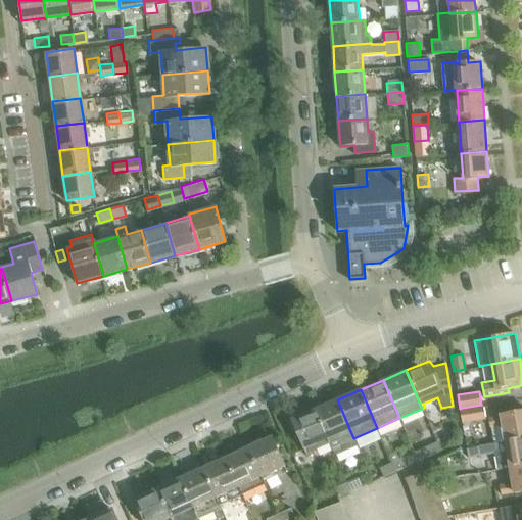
[(341,443),(353,438),(337,399),(315,409),(329,442),(330,442),(334,453),(344,448),(341,443)]
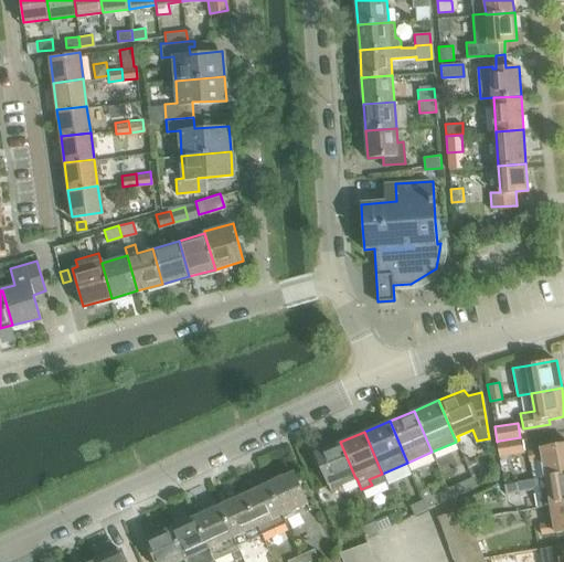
[(523,437),(520,437),(499,441),(501,453),(525,449),(523,437)]
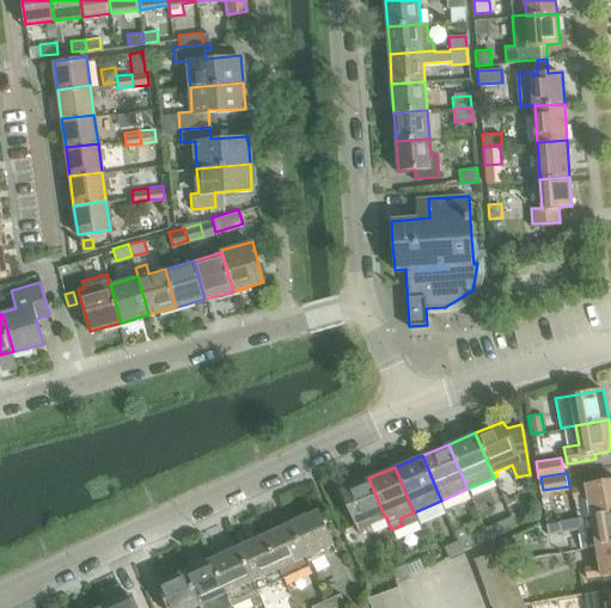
[(341,490),(356,523),(359,528),(385,517),(368,478),(341,490)]
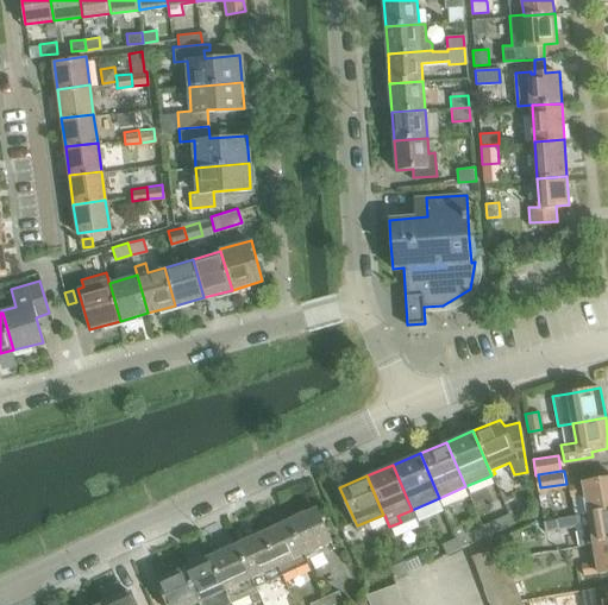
[(574,495),(577,515),(607,509),(607,477),(582,481),(583,483),(568,485),(570,496),(574,495)]
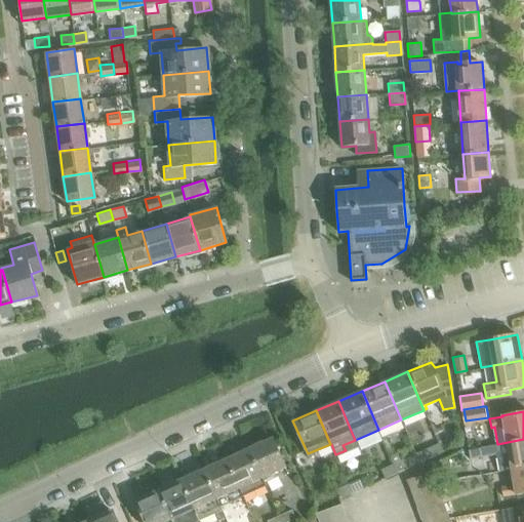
[(272,439),(249,449),(265,483),(276,477),(274,472),(285,468),(272,439)]
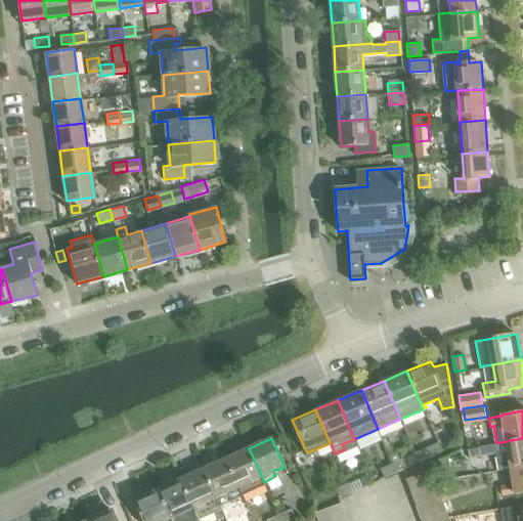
[(500,469),(510,467),(522,464),(522,438),(496,443),(480,445),(469,448),(471,457),(497,451),(500,469)]
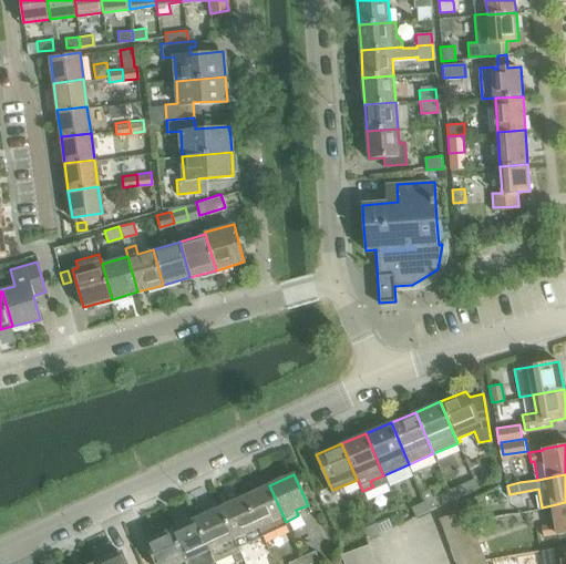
[(473,479),(449,491),(452,499),(477,488),(473,479)]
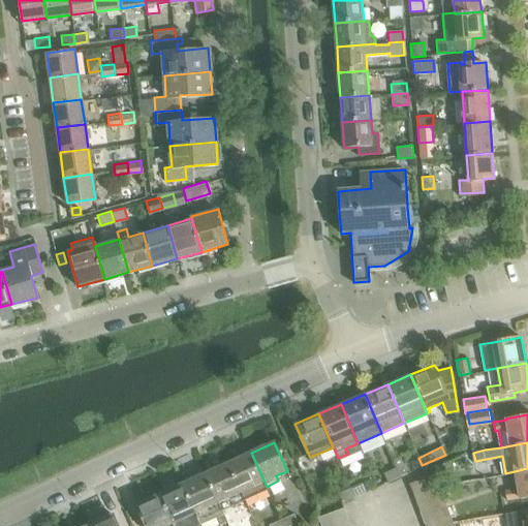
[(251,453),(227,463),(245,499),(267,489),(266,487),(267,487),(251,453)]
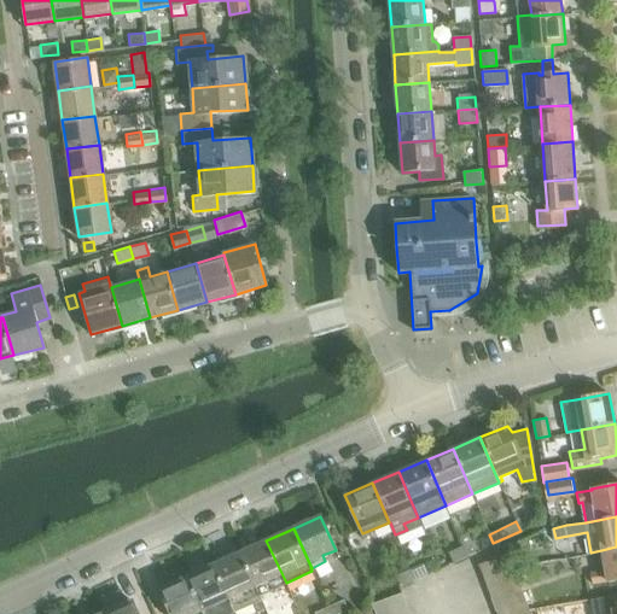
[(458,538),(461,545),(463,545),(466,556),(493,543),(489,534),(471,542),(467,533),(458,538)]
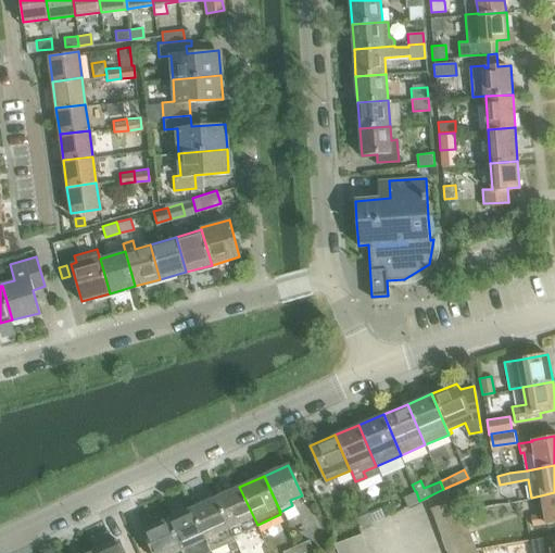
[(239,487),(215,498),(232,536),(257,525),(239,487)]
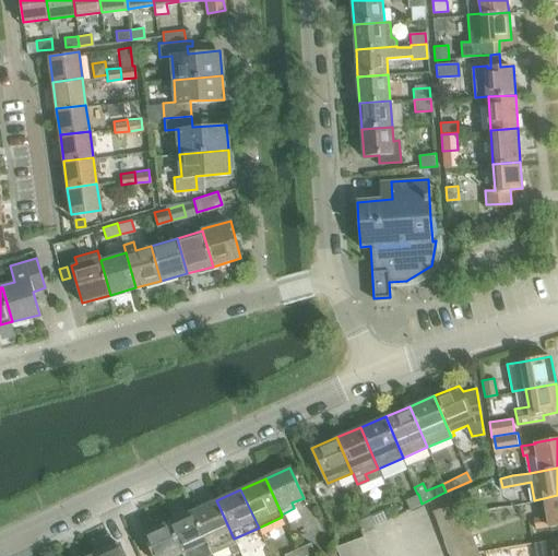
[(471,491),(459,493),(461,505),(473,503),(471,491)]
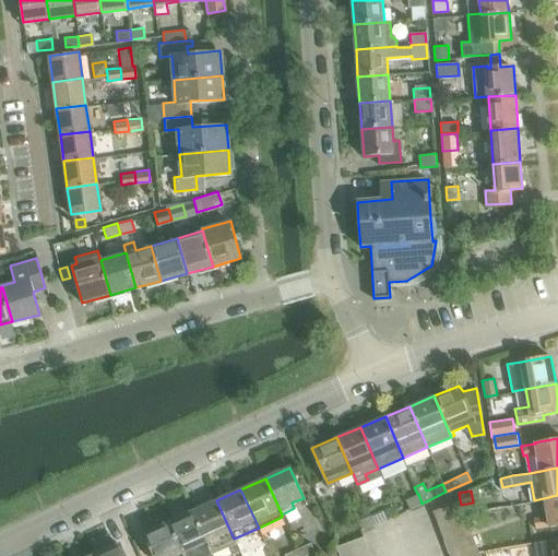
[(410,509),(422,504),(418,494),(417,494),(405,500),(410,509)]
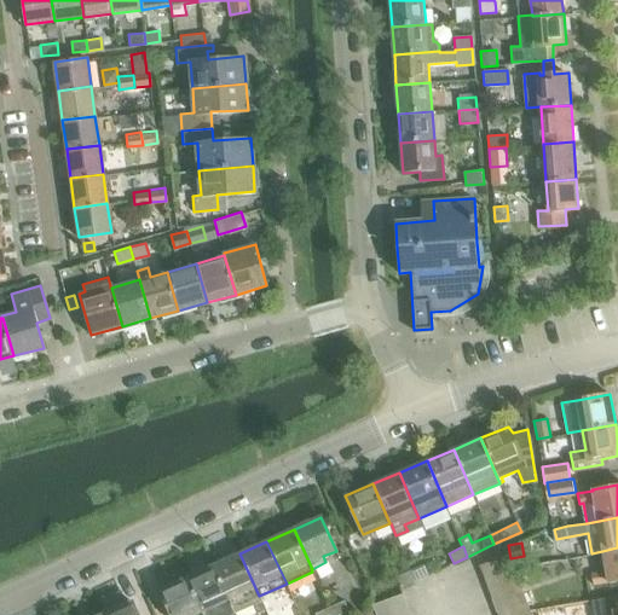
[(617,580),(617,547),(602,551),(606,570),(591,573),(593,584),(608,581),(608,582),(617,580)]
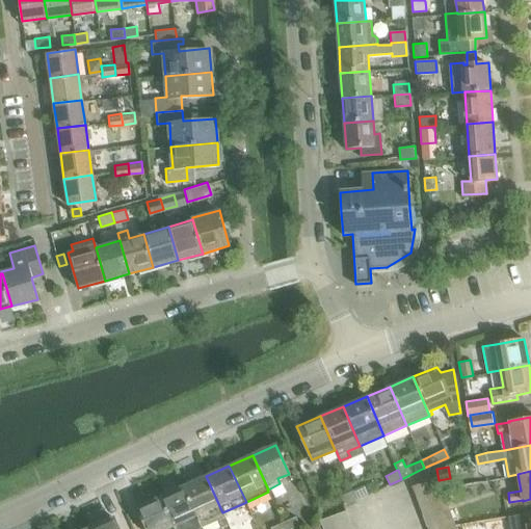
[(224,517),(222,512),(206,476),(183,486),(202,527),(216,520),(220,527),(228,523),(224,517)]
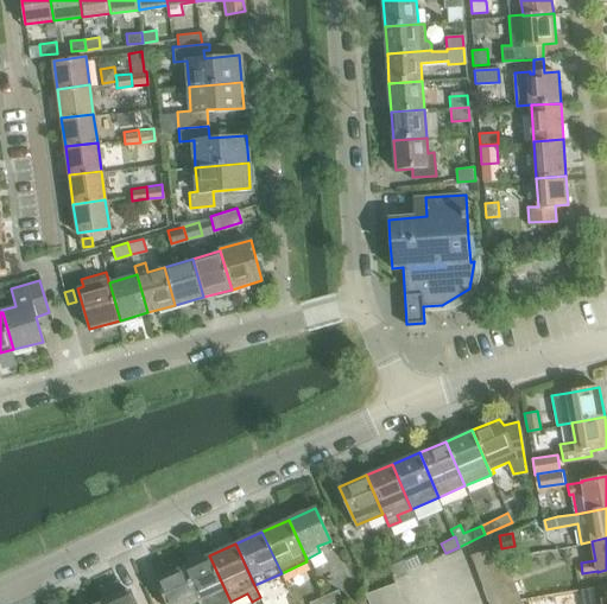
[(470,555),(476,572),(506,561),(500,545),(470,555)]
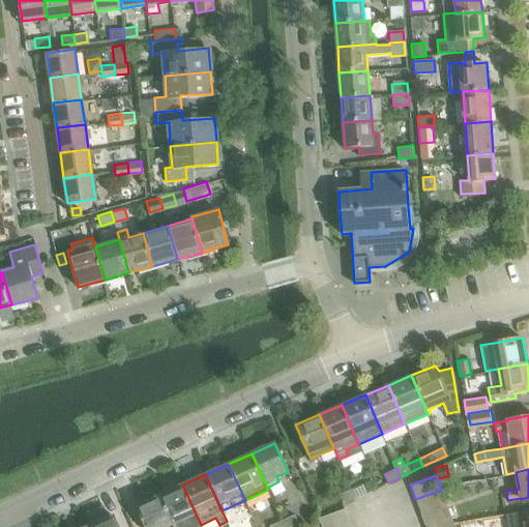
[(363,482),(350,489),(354,497),(368,491),(363,482)]
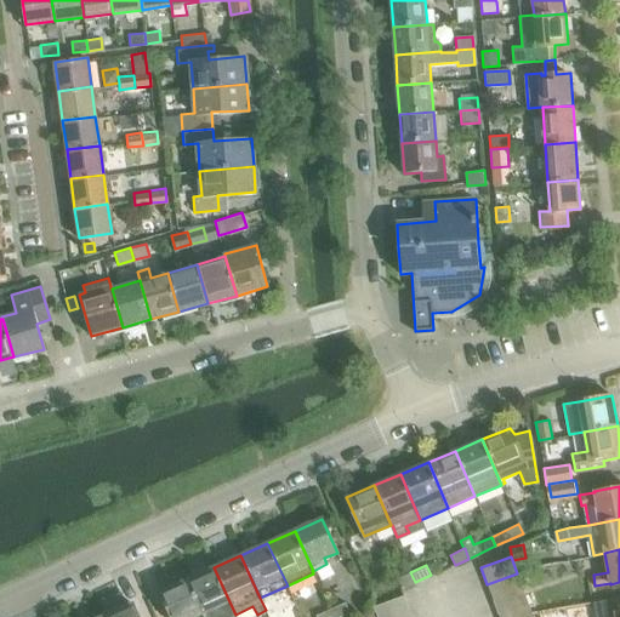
[(204,616),(229,616),(235,615),(214,567),(187,580),(199,607),(203,613),(204,616)]
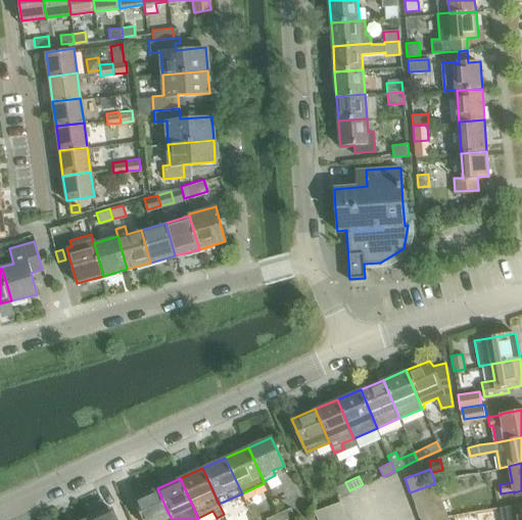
[(338,495),(349,490),(345,482),(335,487),(338,495)]
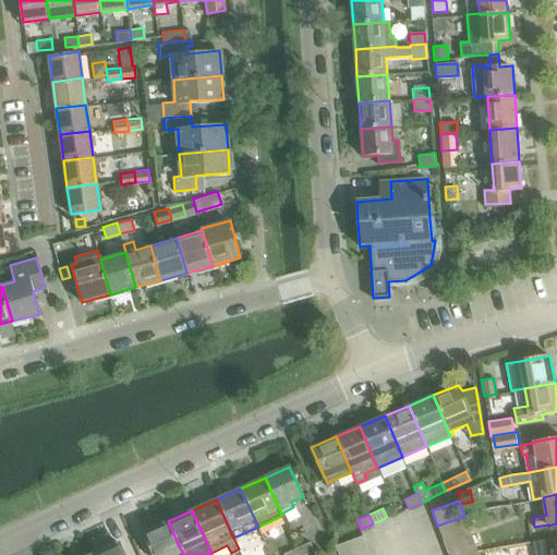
[(437,526),(443,540),(469,529),(464,516),(437,526)]
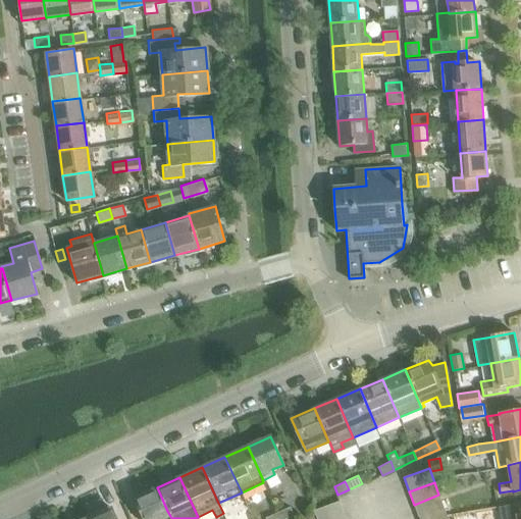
[(157,487),(134,498),(143,518),(171,518),(170,516),(167,511),(157,487)]
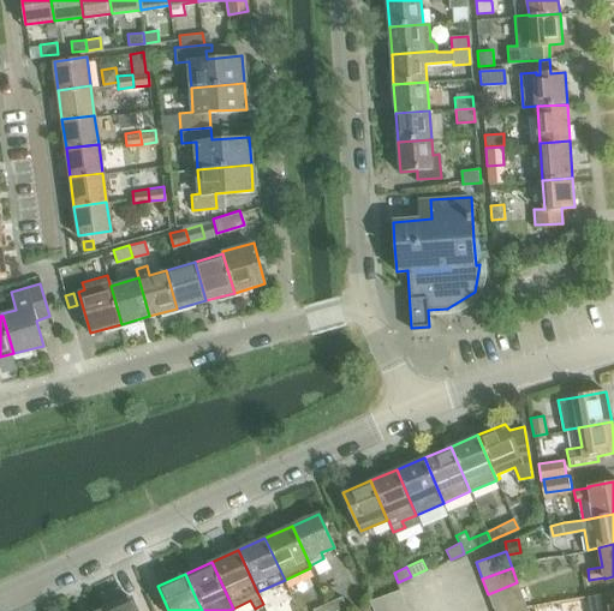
[(488,594),(494,610),(523,598),(517,582),(488,594)]
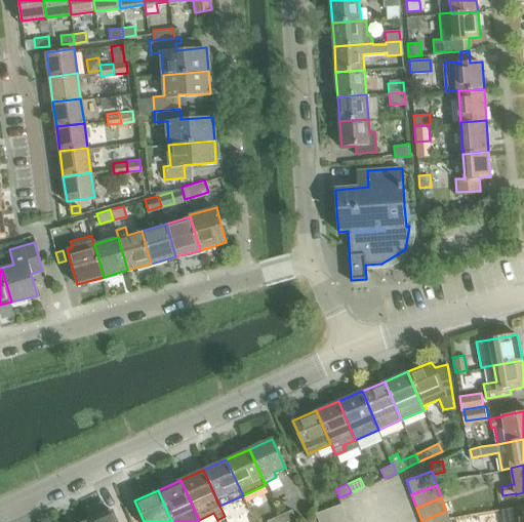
[(341,505),(317,515),(319,521),(334,521),(346,517),(341,505)]
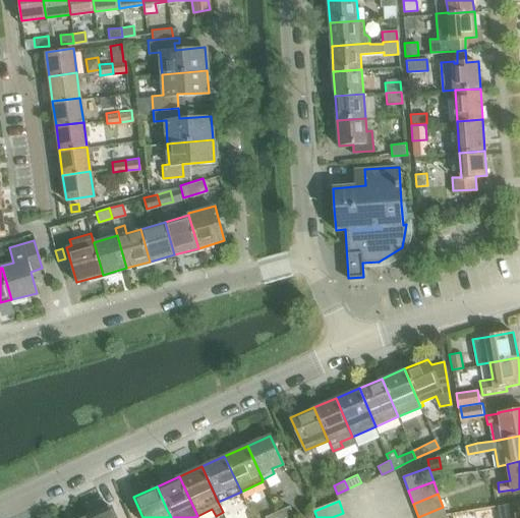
[(117,517),(112,507),(110,508),(108,505),(90,513),(92,516),(90,517),(117,517)]
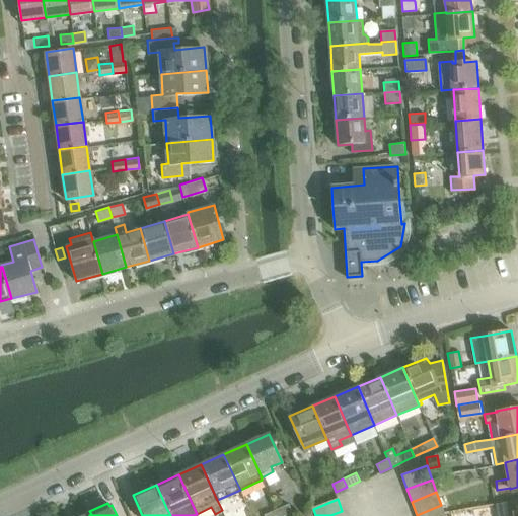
[(286,505),(276,509),(279,515),(284,515),(290,513),(286,505)]
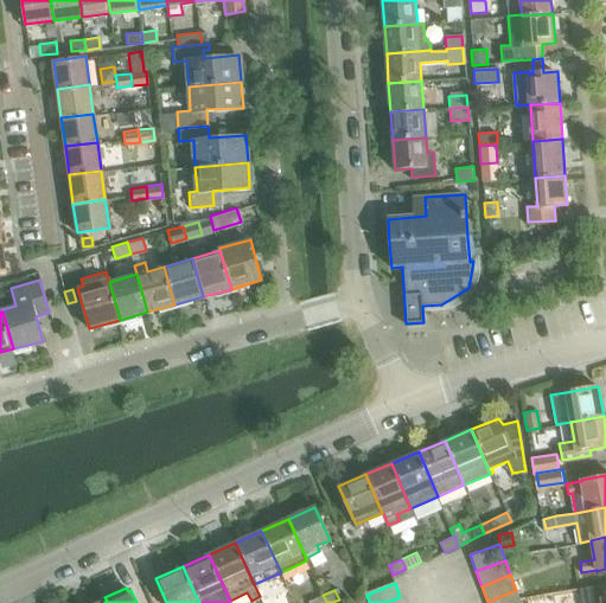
[(488,602),(521,602),(516,590),(488,602)]
